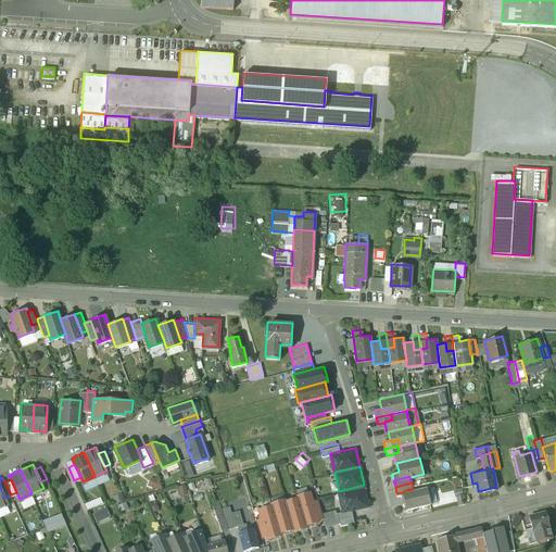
[(364,485),(339,491),(343,510),(351,507),(368,504),(364,485)]
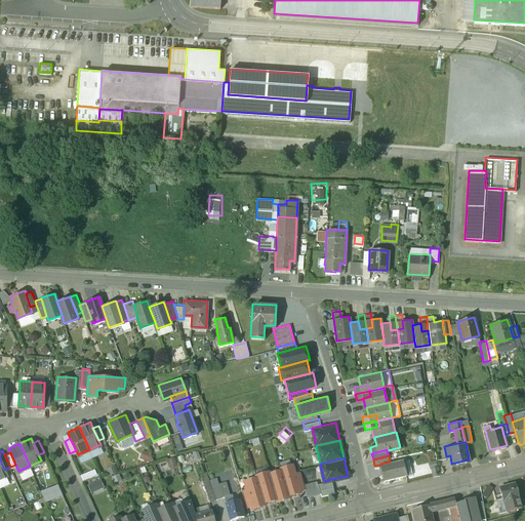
[(408,458),(402,459),(404,467),(405,469),(404,470),(405,474),(412,473),(408,458)]
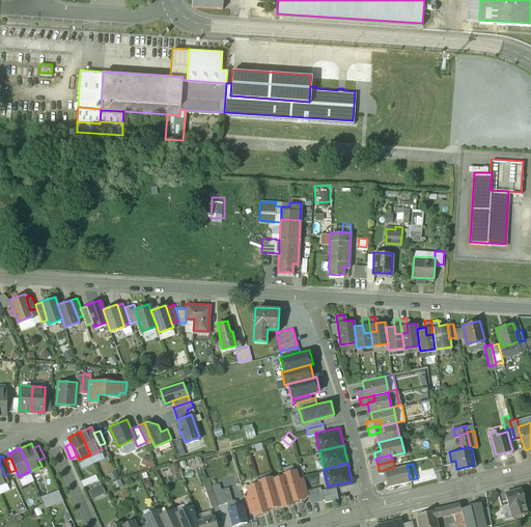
[(394,467),(385,469),(385,470),(388,484),(411,479),(410,479),(409,475),(410,474),(409,472),(407,465),(394,467)]
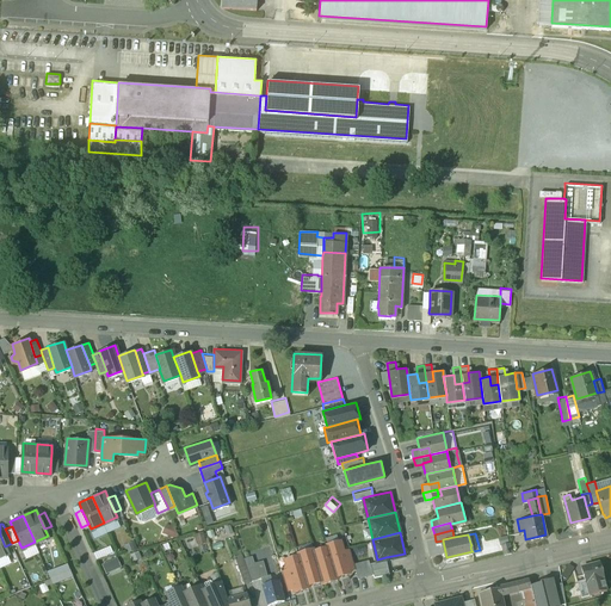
[(343,549),(339,539),(327,543),(337,576),(337,574),(349,570),(347,568),(343,549)]
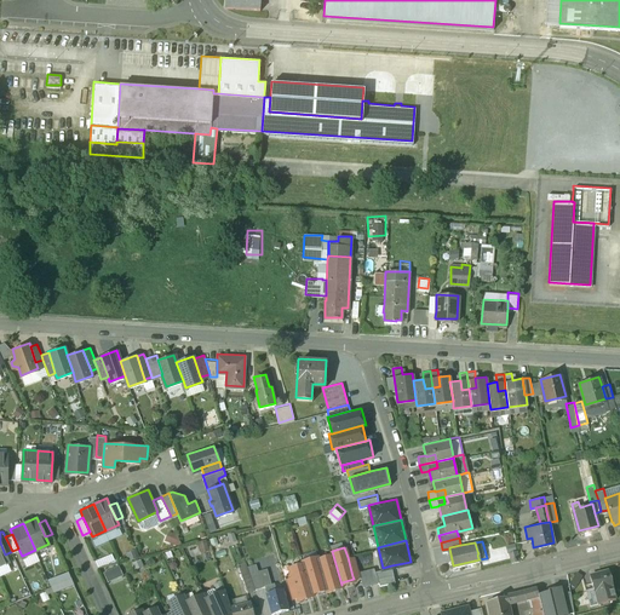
[(516,549),(509,551),(511,561),(518,558),(516,549)]
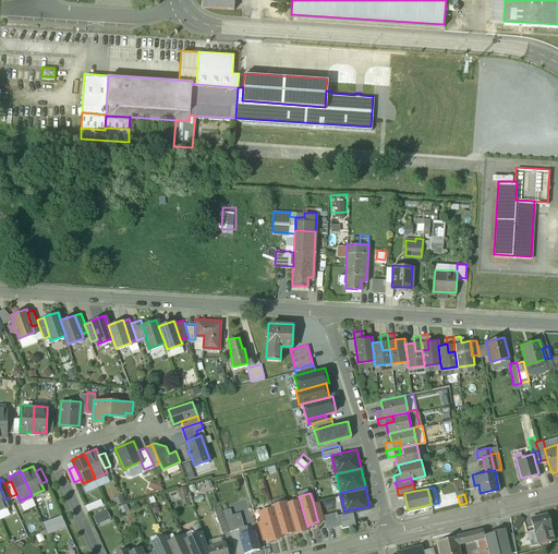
[(299,498),(286,503),(286,501),(284,501),(294,531),(307,527),(299,496),(298,497),(299,498)]
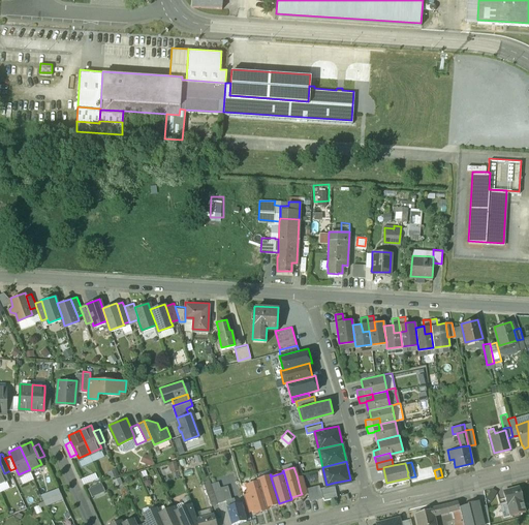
[(302,473),(297,475),(301,492),(307,490),(306,487),(302,473)]
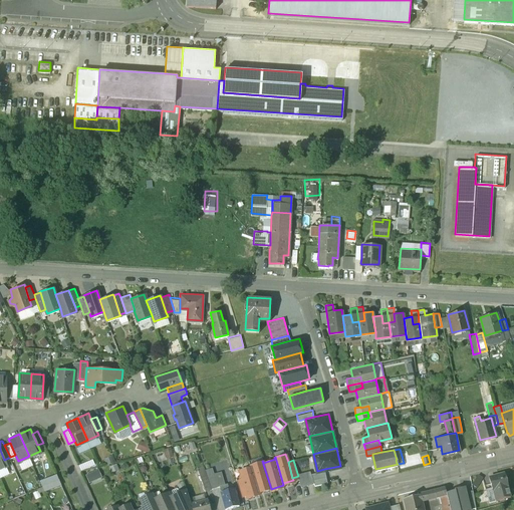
[(262,461),(250,465),(258,493),(259,492),(258,491),(270,487),(270,489),(271,489),(262,461)]
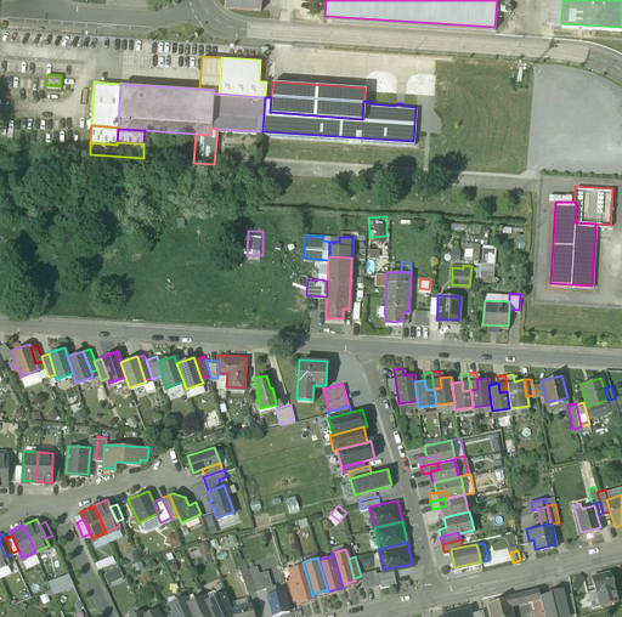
[(303,565),(290,569),(293,577),(299,596),(300,600),(312,596),(303,562),(303,565)]
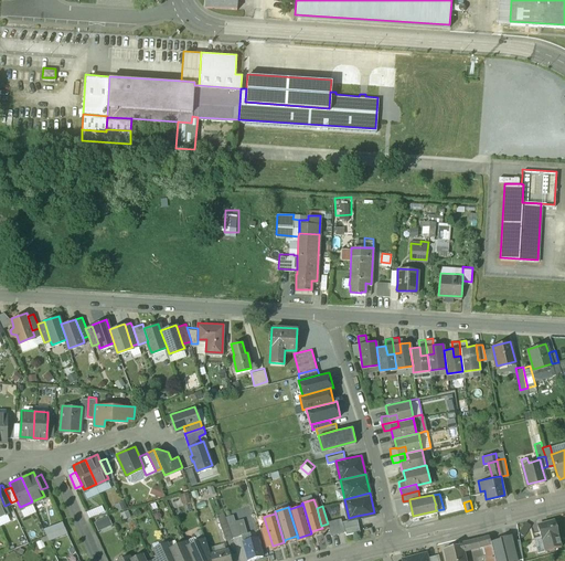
[(342,519),(344,527),(359,524),(356,516),(349,518),(342,519)]
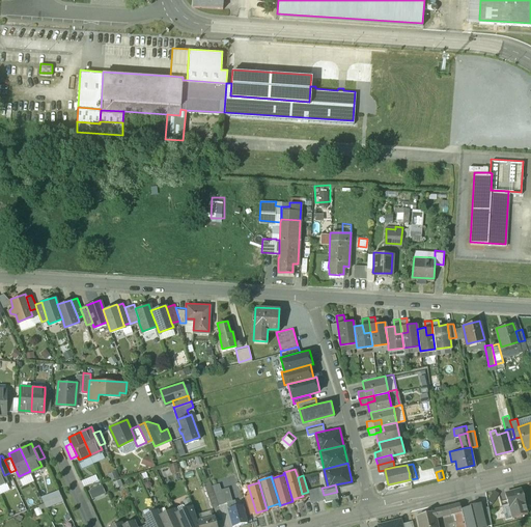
[(324,498),(319,486),(313,487),(317,499),(324,498)]
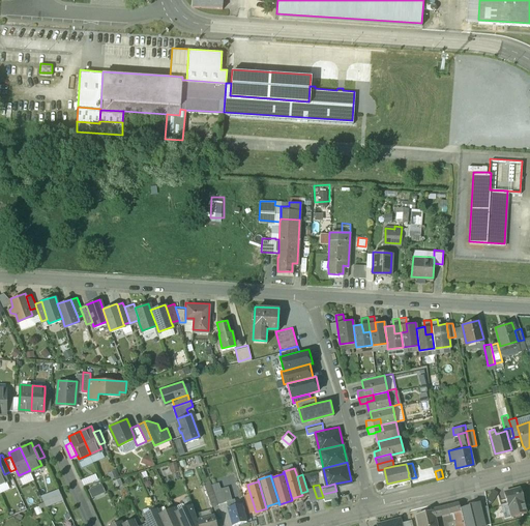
[(226,500),(222,486),(213,491),(213,492),(217,502),(226,500)]
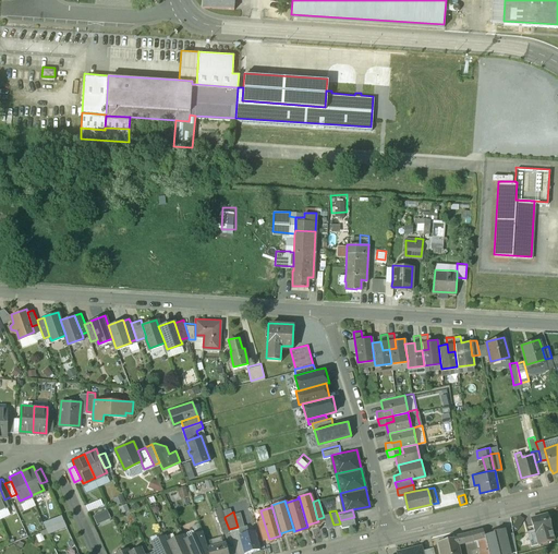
[(329,512),(323,514),(324,517),(326,527),(334,525),(329,512)]
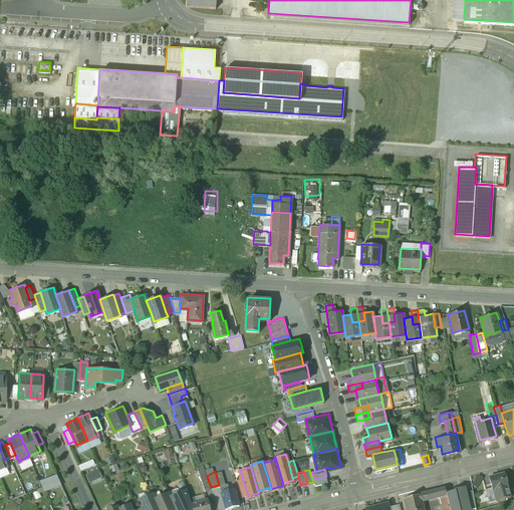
[(504,471),(489,475),(491,484),(494,496),(495,499),(510,495),(504,471)]
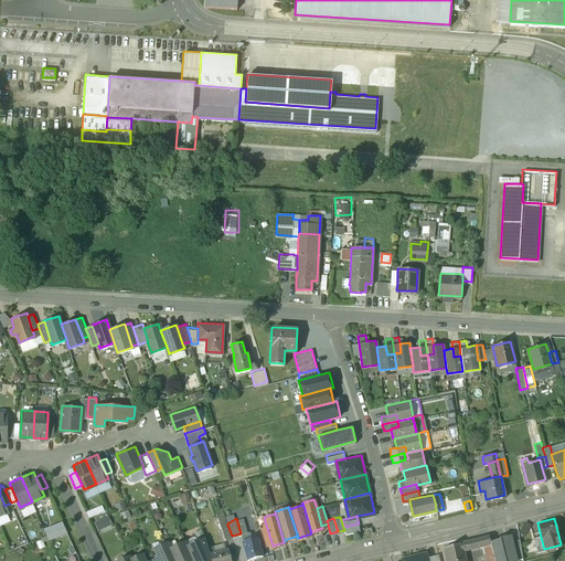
[(360,529),(359,524),(344,527),(345,532),(360,529)]
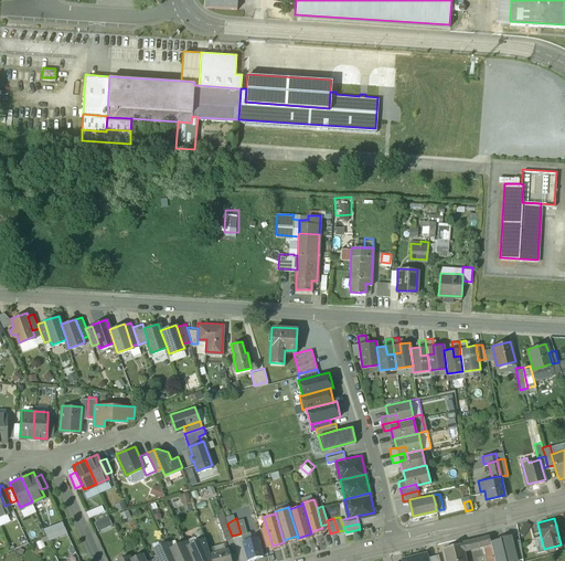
[(232,536),(227,525),(221,527),(225,538),(232,536)]
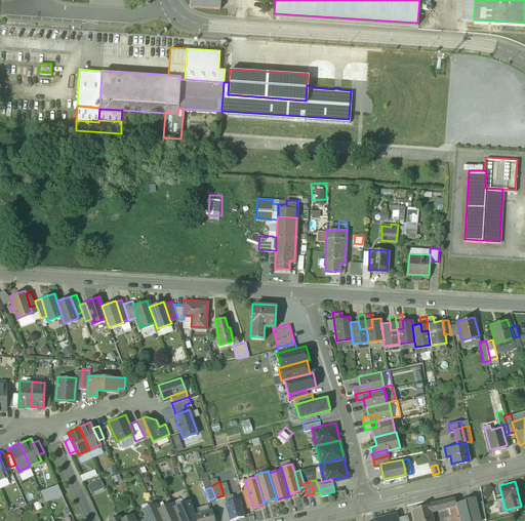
[(252,504),(247,487),(241,489),(246,506),(252,504)]
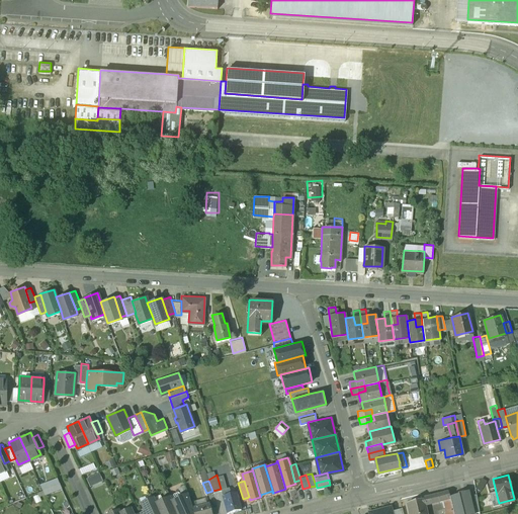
[(60,482),(42,489),(44,493),(62,486),(60,482)]
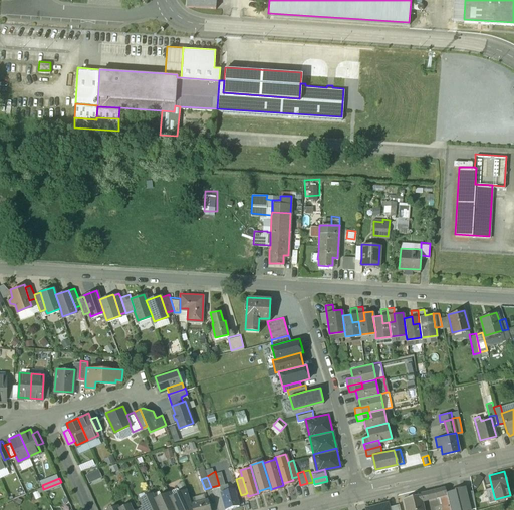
[(491,484),(485,486),(488,498),(494,496),(491,484)]
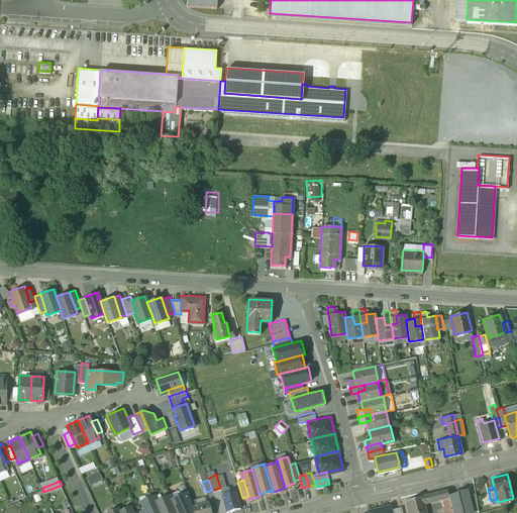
[(235,490),(227,492),(226,488),(220,490),(226,510),(240,507),(235,490)]
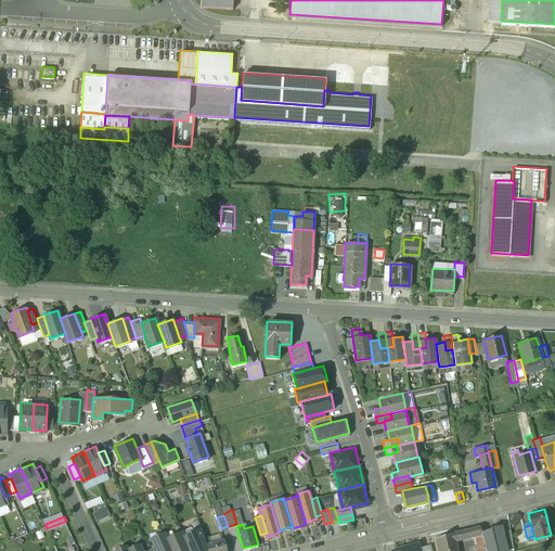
[(453,539),(475,535),(481,533),(481,532),(480,524),(451,532),(452,533),(453,539)]
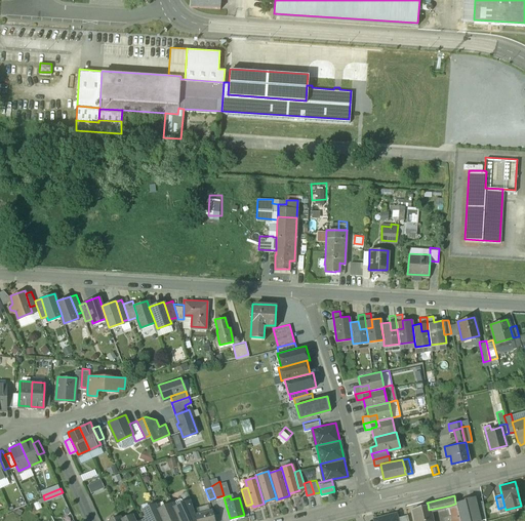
[(465,501),(455,503),(455,504),(459,520),(475,520),(480,520),(479,518),(475,501),(474,496),(463,498),(465,501)]
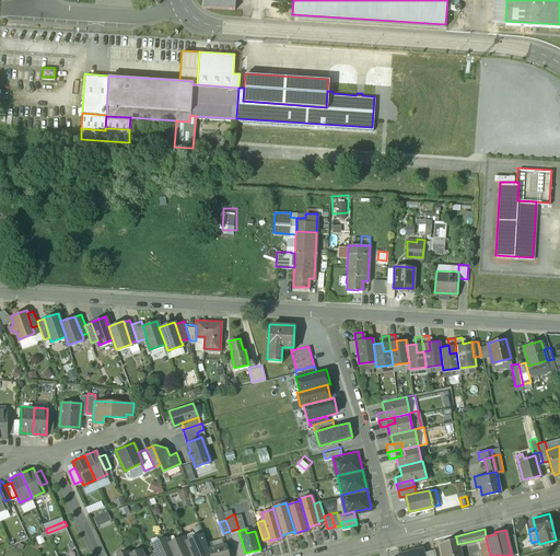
[(184,541),(188,549),(190,555),(203,555),(209,554),(207,544),(206,542),(202,532),(184,541)]
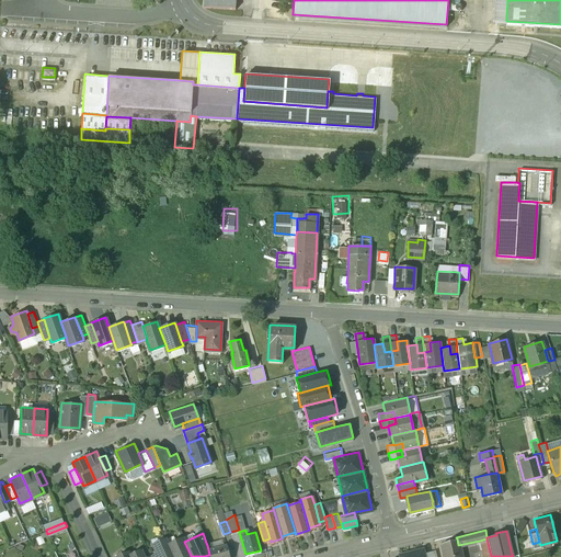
[(516,534),(507,535),(512,554),(519,553),(516,534)]
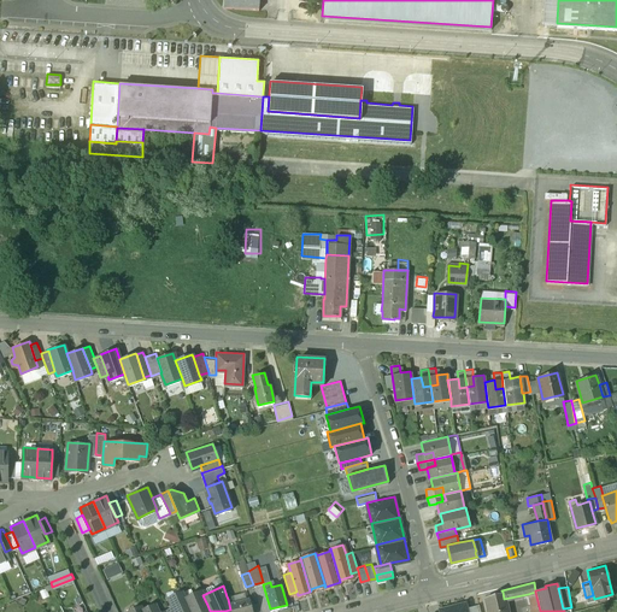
[(184,598),(191,611),(201,611),(200,608),(207,605),(203,595),(201,590),(184,598)]
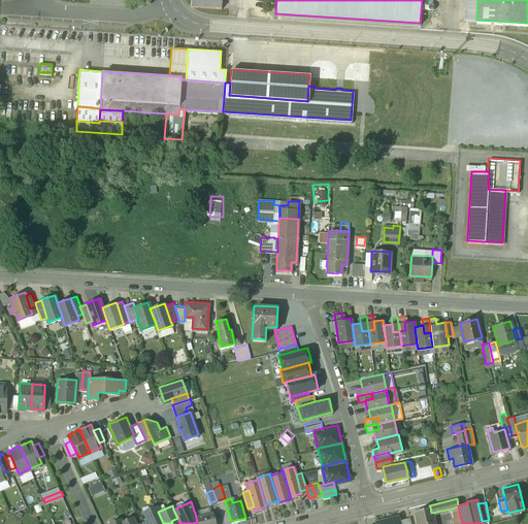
[(158,512),(156,506),(143,512),(147,520),(149,523),(163,523),(158,512)]
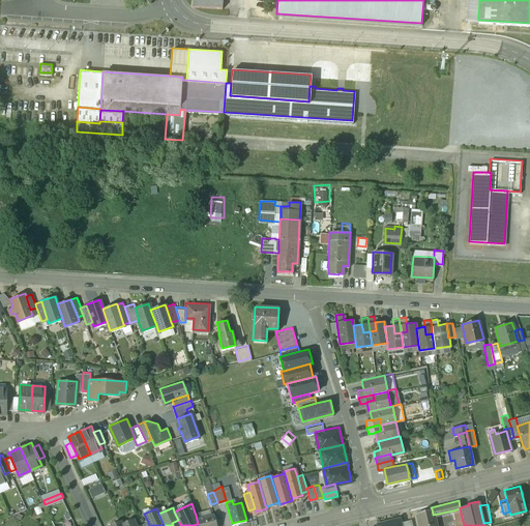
[(432,508),(416,513),(419,525),(435,525),(433,515),(432,508)]
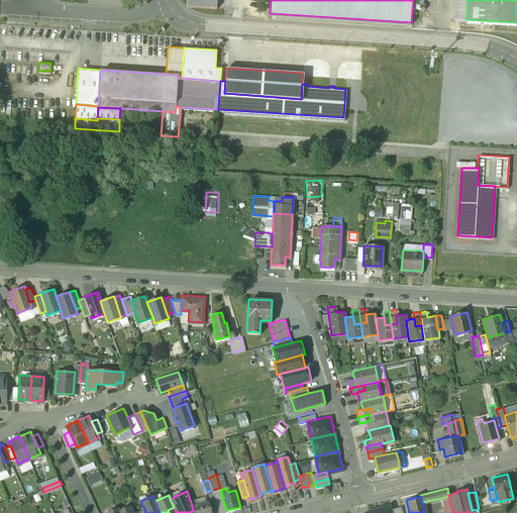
[(452,512),(448,496),(442,498),(446,512),(452,512)]
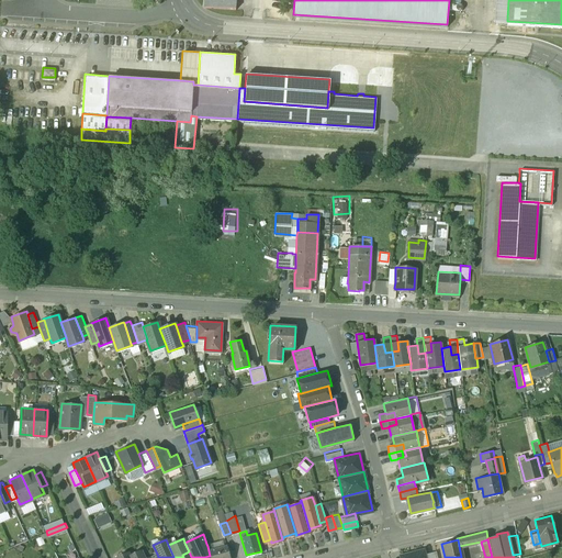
[(229,557),(226,544),(214,547),(212,542),(206,544),(208,546),(210,556),(210,557),(229,557)]
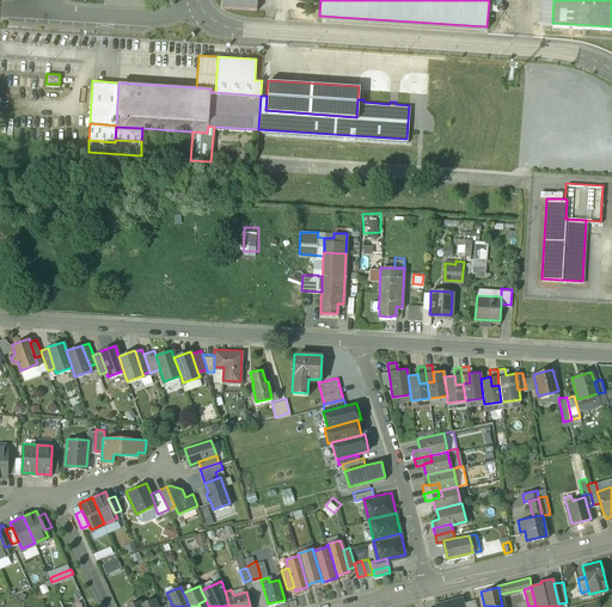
[(461,596),(436,602),(436,606),(464,606),(463,601),(461,596)]
